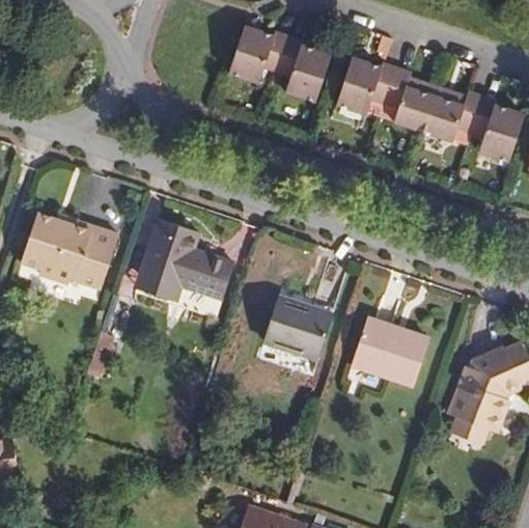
[(244,26),(228,73),(258,82),(263,68),(289,77),(285,91),(314,102),(330,54),(302,45),(302,39),(276,31),(274,35),(244,26)]
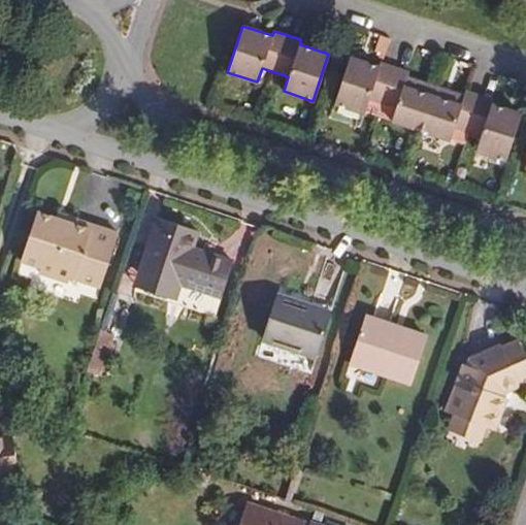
[(351,58),(335,104),(365,115),(370,100),(396,108),(392,123),(450,142),(455,128),(481,136),(475,151),(506,161),(521,115),(492,104),(493,99),(467,91),(465,96),(407,76),(409,71),(382,63),(381,68),(351,58)]
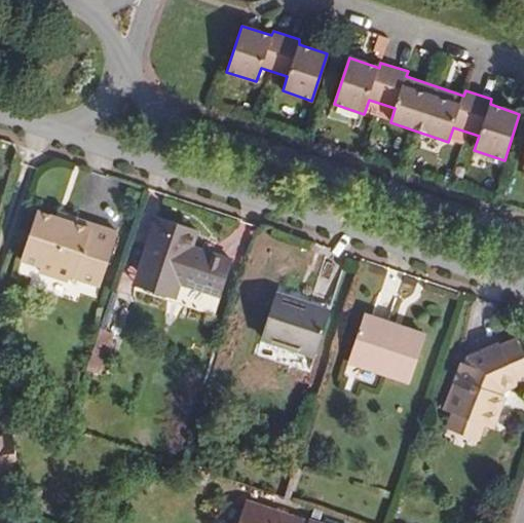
[(81,293),(99,239),(54,226),(53,231),(38,225),(19,219),(2,267),(23,274),(22,279),(50,289),(51,284),(81,293)]
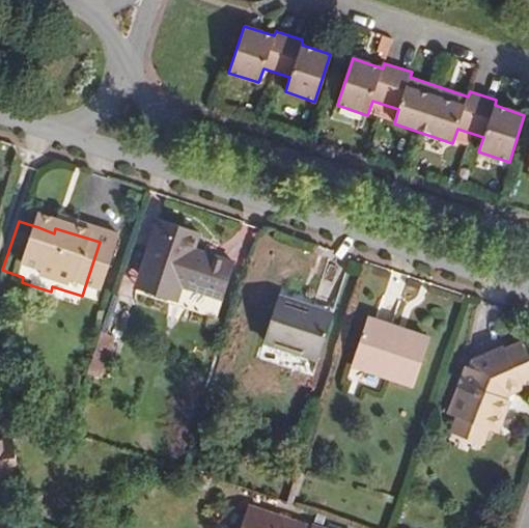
[(54,233),(55,228),(39,223),(38,227),(54,233)]
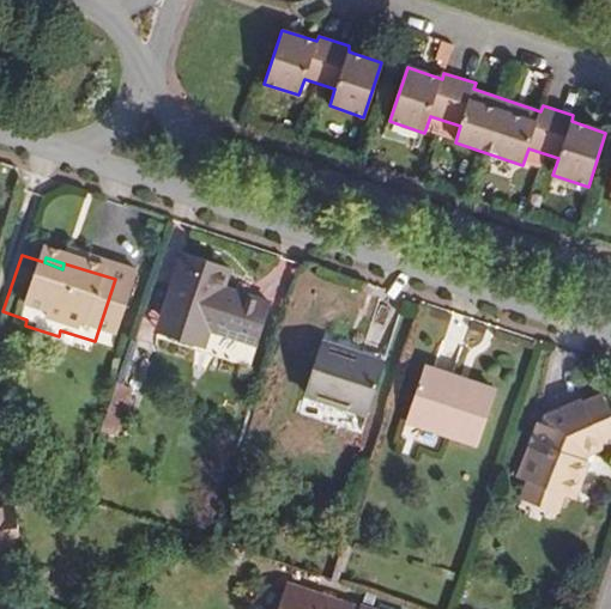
[(247,314),(200,298),(206,279),(162,262),(140,324),(186,340),(234,355),(247,314)]
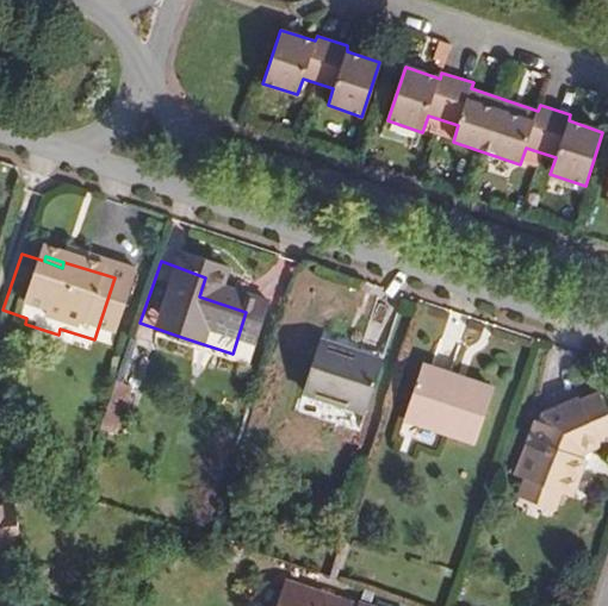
[(185,338),(140,323),(134,341),(179,355),(185,338)]
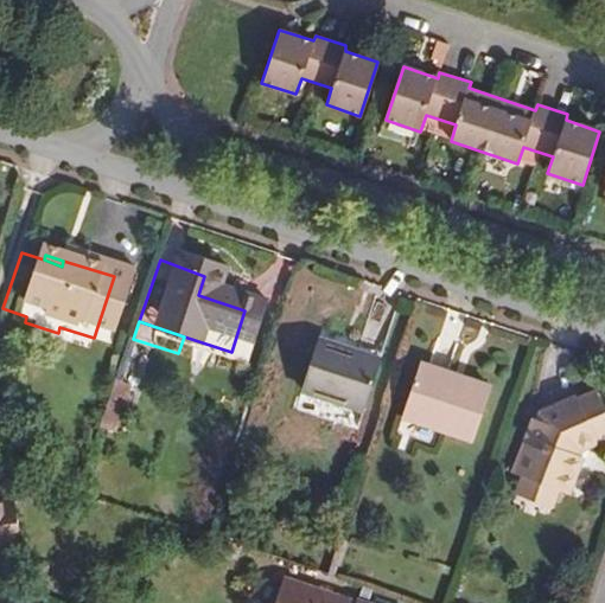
[(310,390),(370,410),(387,363),(325,341),(310,390)]
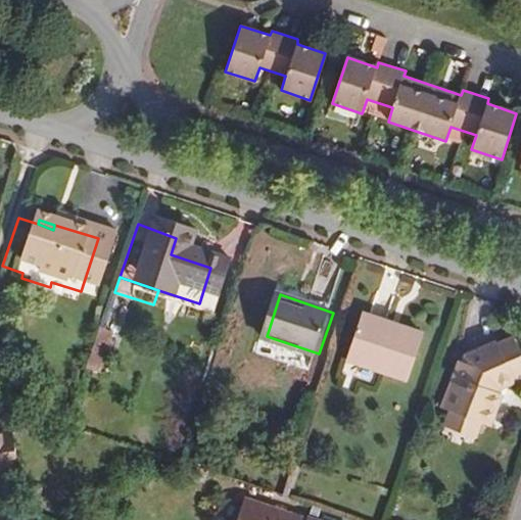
[(366,318),(352,361),(414,380),(429,333),(403,325),(400,329),(366,318)]
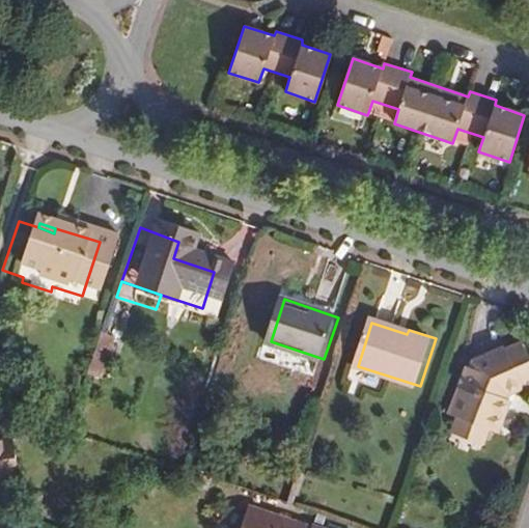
[(522,391),(521,388),(528,384),(528,363),(521,346),(505,354),(503,350),(472,363),(470,368),(467,368),(448,417),(457,420),(488,433),(497,436),(508,405),(506,404),(506,399),(507,396),(522,391)]
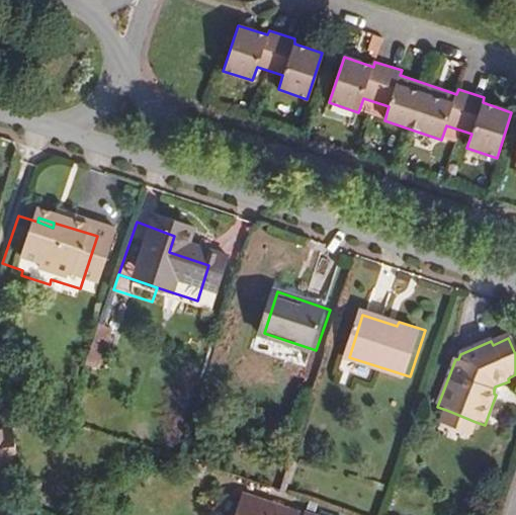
[(469,437),(476,422),(446,410),(440,425),(469,437)]
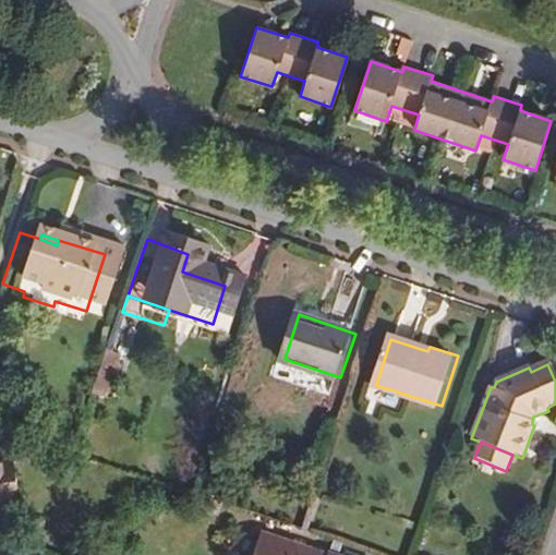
[(0,466),(0,505),(27,502),(22,462),(0,466)]
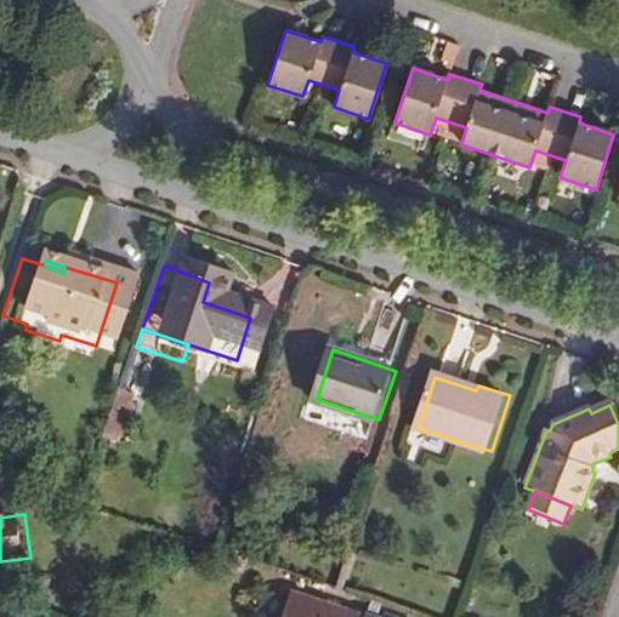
[(301,594),(293,616),(375,616),(368,616),(301,594)]
